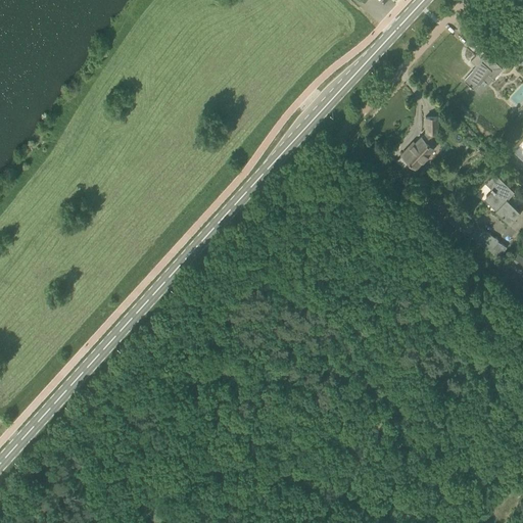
[(522,44),(522,37),(520,34),(514,39),(520,47),(522,44)]
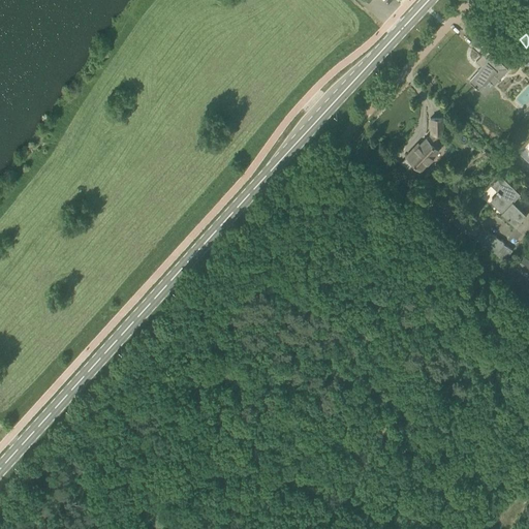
[(485,94),(494,84),(508,69),(487,49),(475,61),(481,66),(469,81),(474,85),(477,89),(478,88),(485,94)]
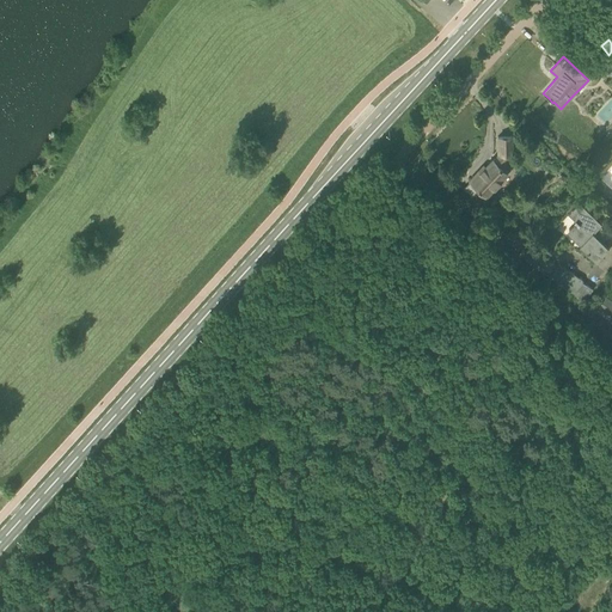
[(509,173),(508,172),(510,169),(505,163),(513,155),(512,136),(497,138),(499,155),(494,160),(479,175),(477,172),(470,181),(488,197),(509,173)]
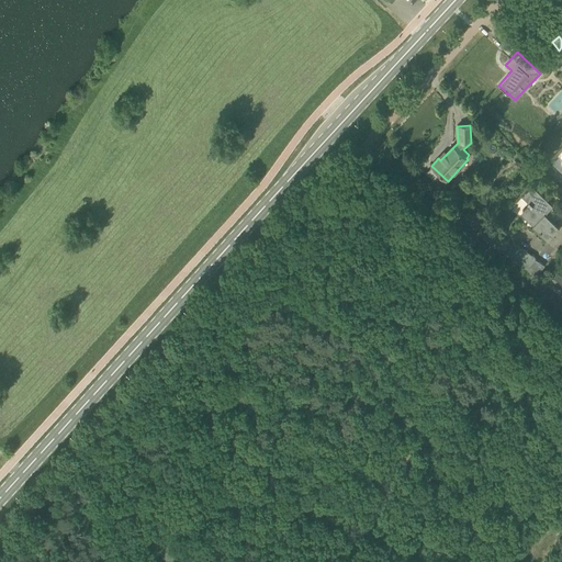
[(531,187),(523,197),(530,204),(520,214),(548,239),(559,227),(544,214),(549,210),(552,205),(531,187)]
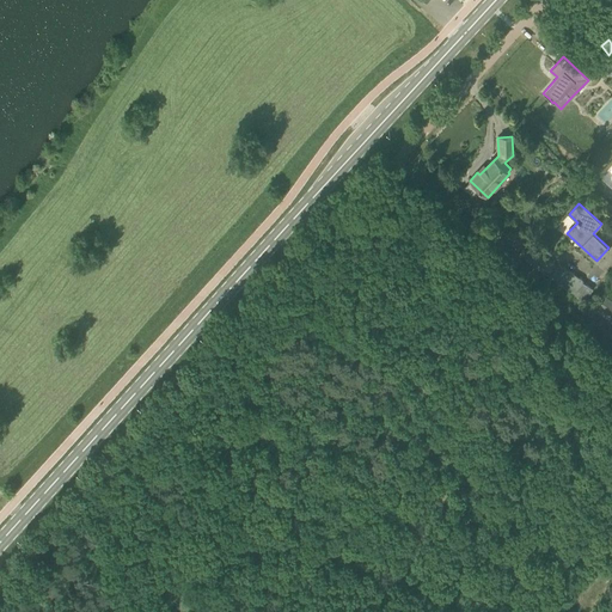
[(507,243),(518,250),(527,238),(518,230),(507,243)]
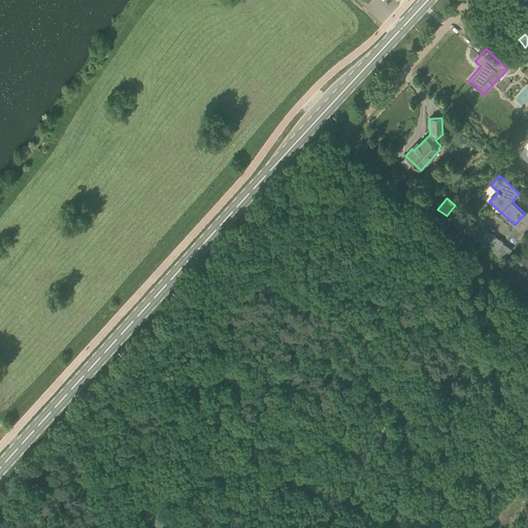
[(449,219),(474,238),(498,256),(500,252),(498,251),(502,243),(502,240),(483,228),(481,230),(465,218),(471,211),(462,203),(449,219)]
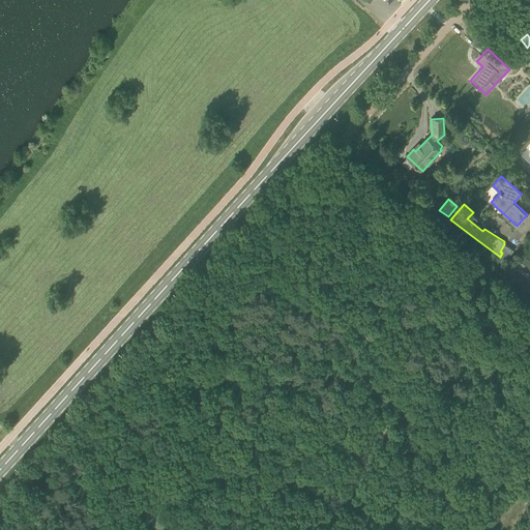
[(437,208),(431,215),(443,227),(449,219),(437,208)]
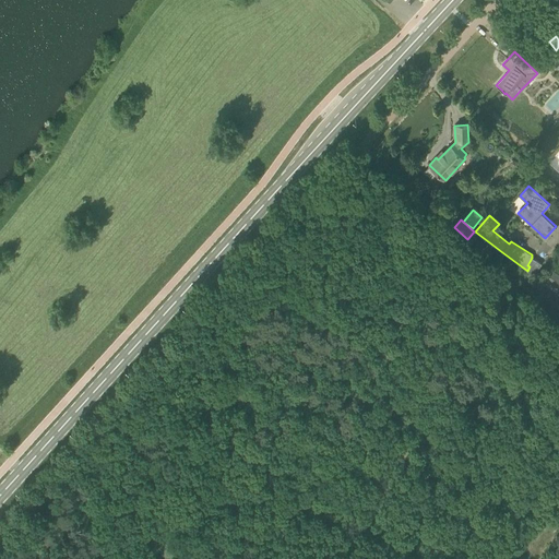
[(558,274),(554,271),(546,281),(558,288),(558,274)]
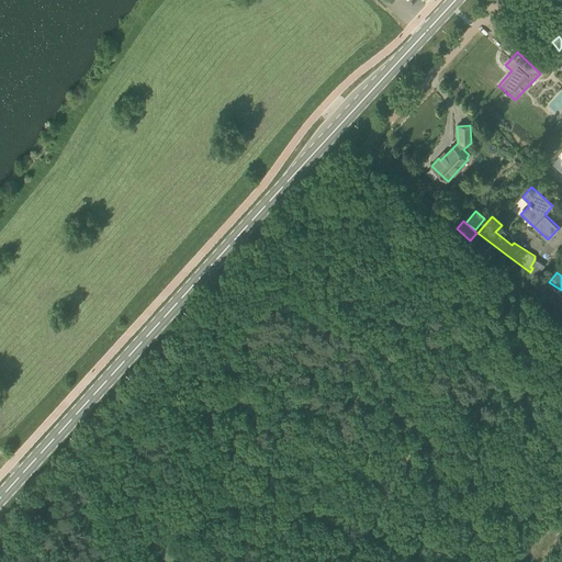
All buildings are outlined.
